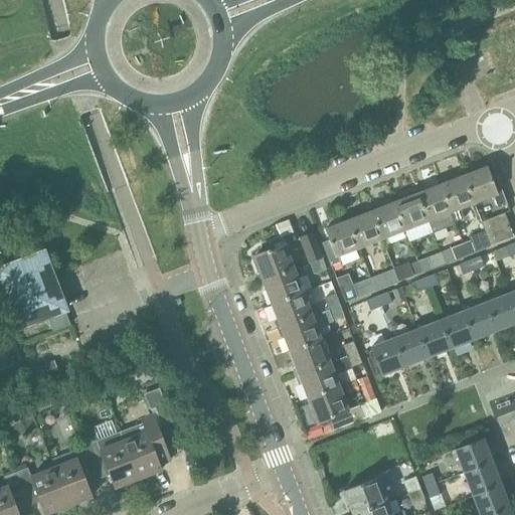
[(463,176),(474,204),(493,197),(498,209),(507,205),(496,176),(491,178),(486,167),(463,176)]
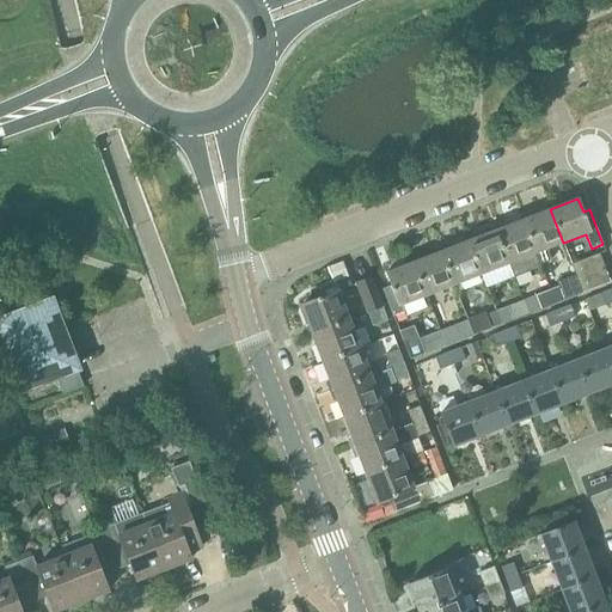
[(536,254),(540,264),(551,259),(548,249),(563,243),(550,209),(522,220),(536,254)]
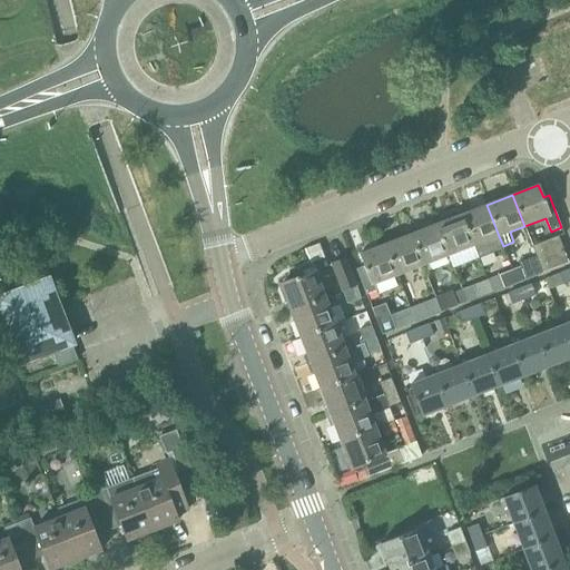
[(473,246),(478,258),(503,249),(502,246),(503,246),(499,236),(487,205),(462,215),(473,246)]
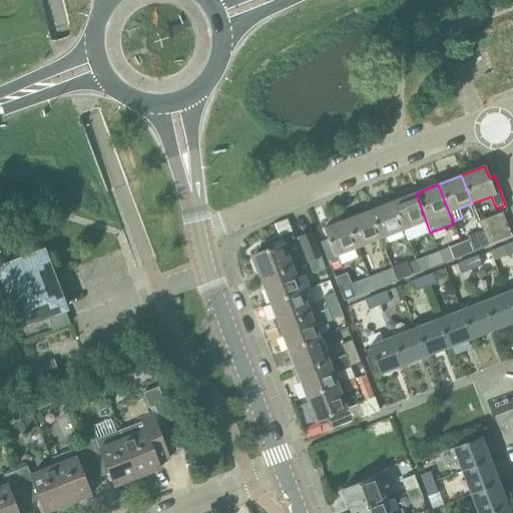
[(403,230),(426,221),(416,193),(392,202),(403,230)]
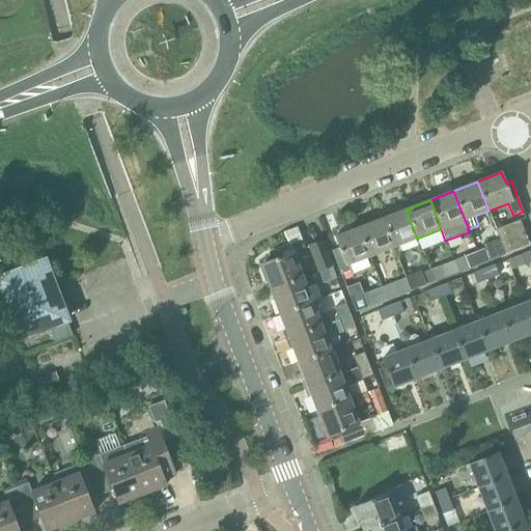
[(394,247),(417,239),(406,210),(383,218),(394,247)]
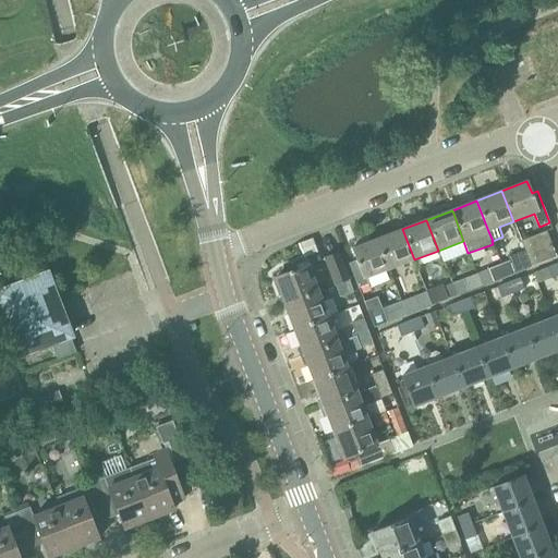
[(388,269),(414,259),(402,229),(376,239),(388,269)]
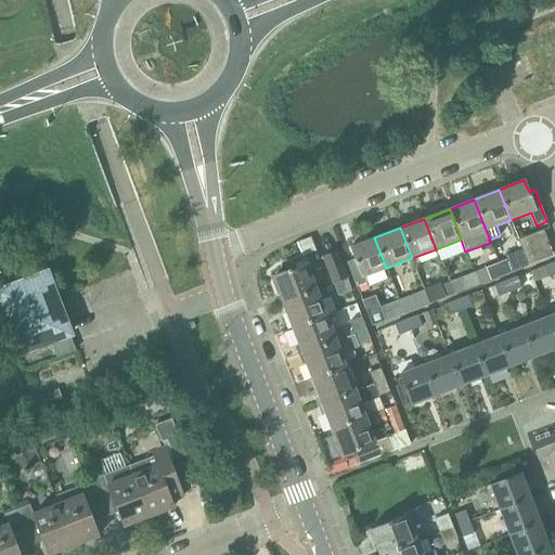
[(543,230),(518,240),(521,250),(523,252),(549,242),(543,230)]
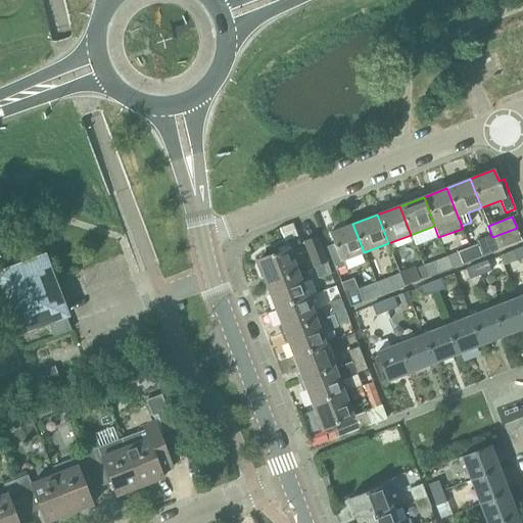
[(344,260),(364,252),(352,224),(330,233),(334,245),(328,247),(337,271),(346,268),(344,260)]
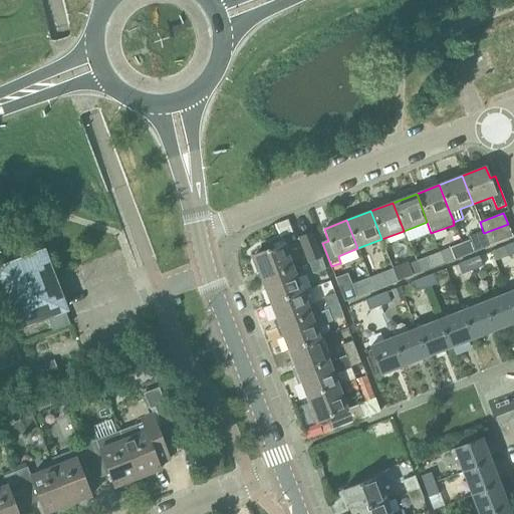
[(508,224),(484,233),(489,246),(513,237),(508,224)]
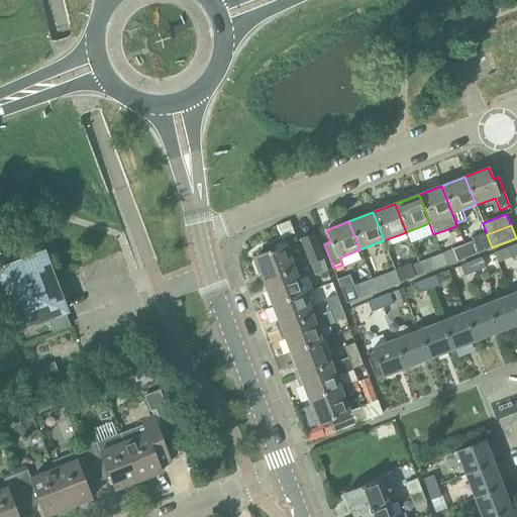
[(486,233),(472,238),(473,242),(477,252),(492,247),(487,234),(486,233)]
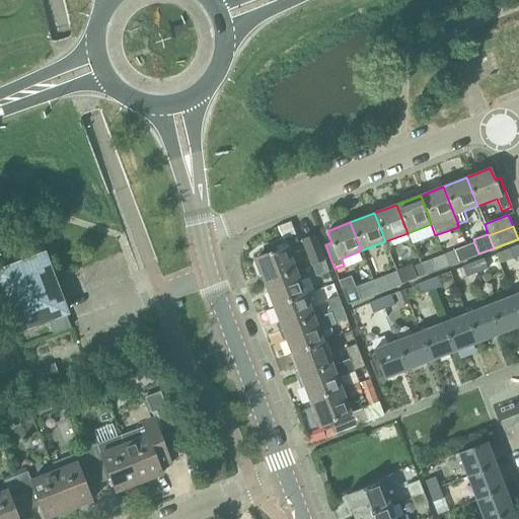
[(312,266),(324,261),(315,236),(303,241),(312,266)]
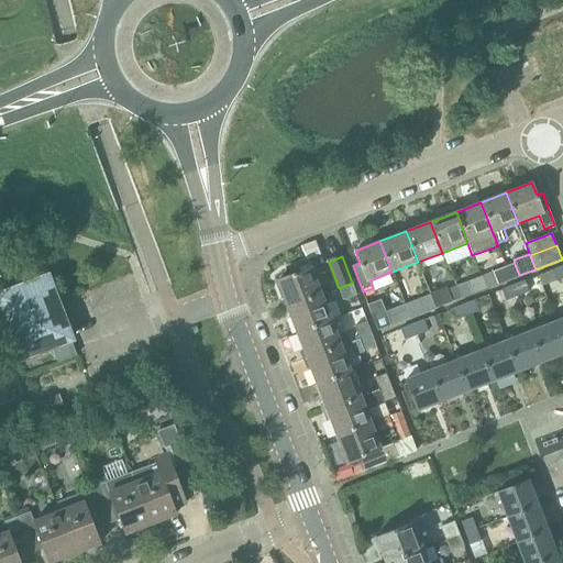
[(558,282),(562,278),(562,266),(553,271),(558,282)]
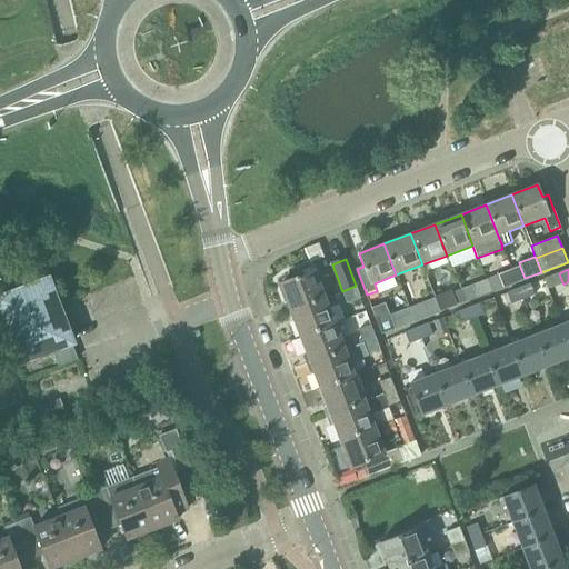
[(315,271),(280,285),(283,295),(290,311),(325,298),(323,295),(315,271)]
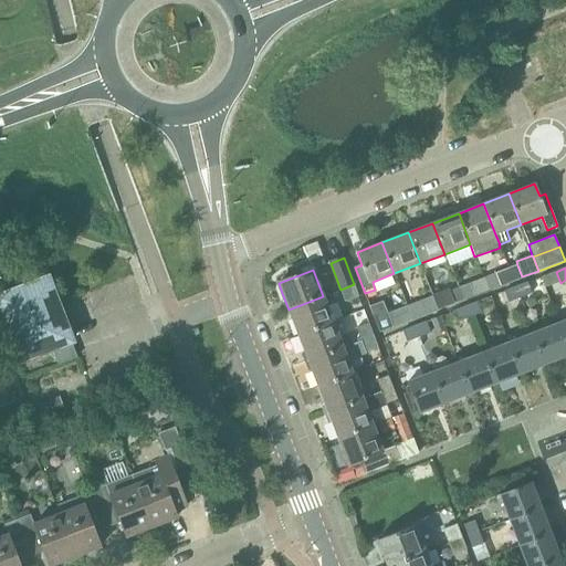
[(484,279),(489,291),(501,285),(496,273),(484,279)]
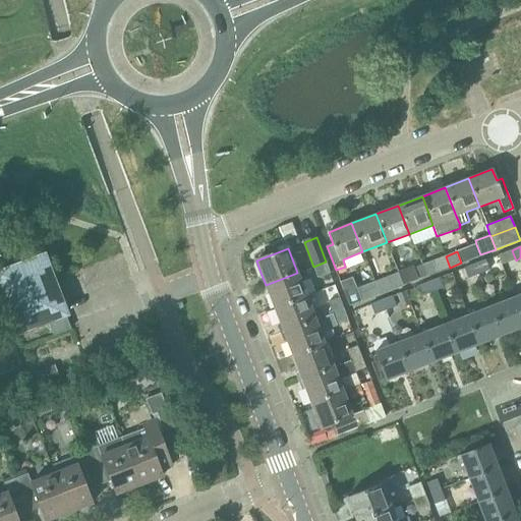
[(53,282),(49,270),(44,256),(0,273),(0,277),(20,331),(65,314),(60,299),(64,298),(57,280),(53,282)]
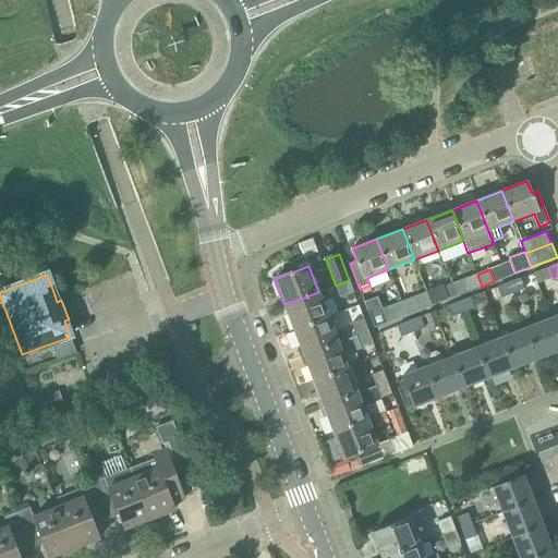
[(469,291),(482,287),(477,275),(464,279),(469,291)]
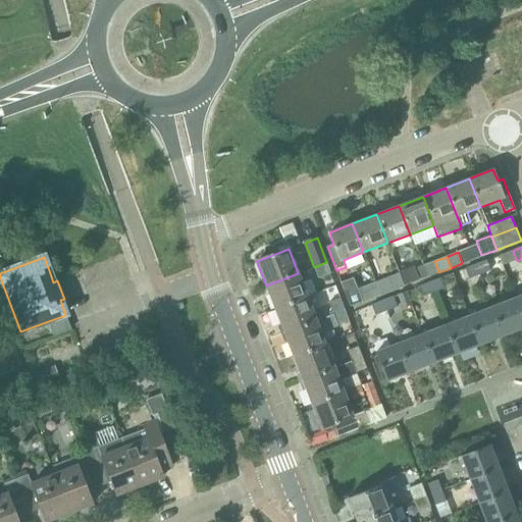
[(475,265),(479,275),(490,270),(487,261),(475,265)]
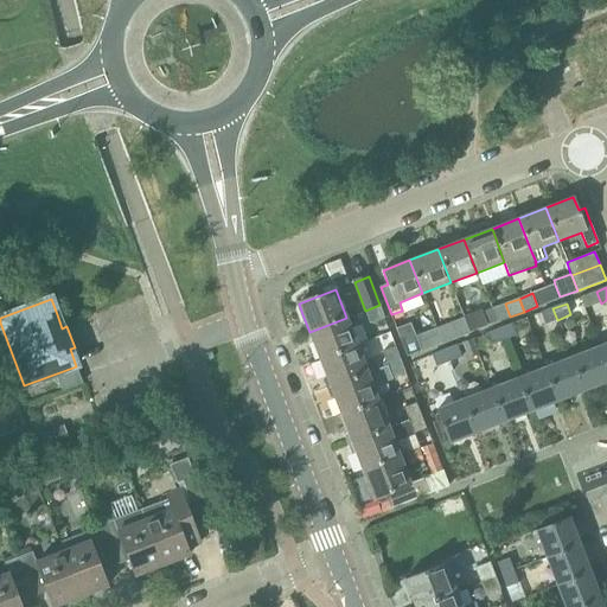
[(379,305),(365,311),(371,324),(384,318),(379,305)]
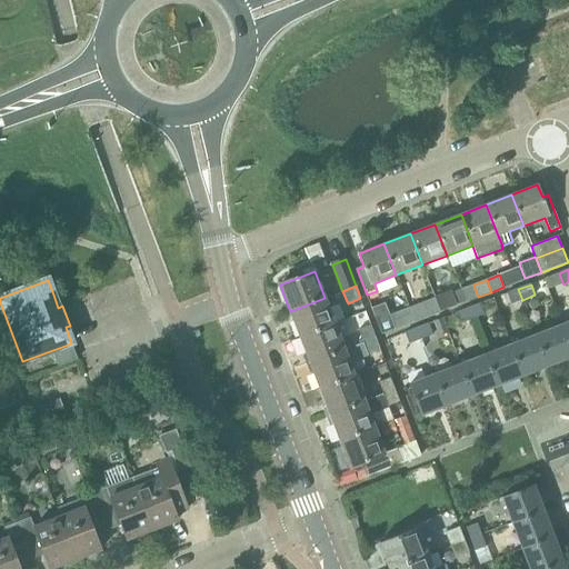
[(511,305),(522,300),(518,289),(508,293),(511,305)]
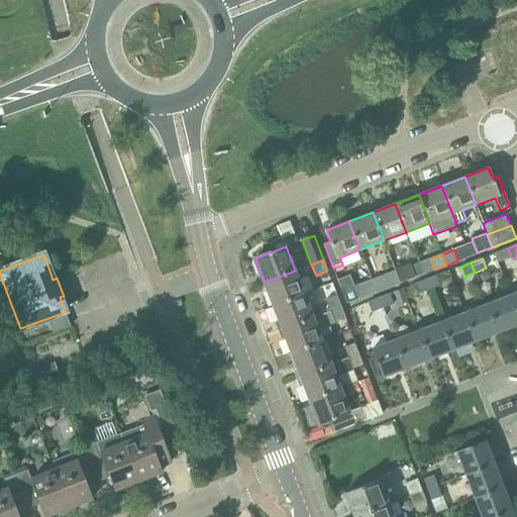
[(400,283),(415,277),(410,265),(395,271),(400,283)]
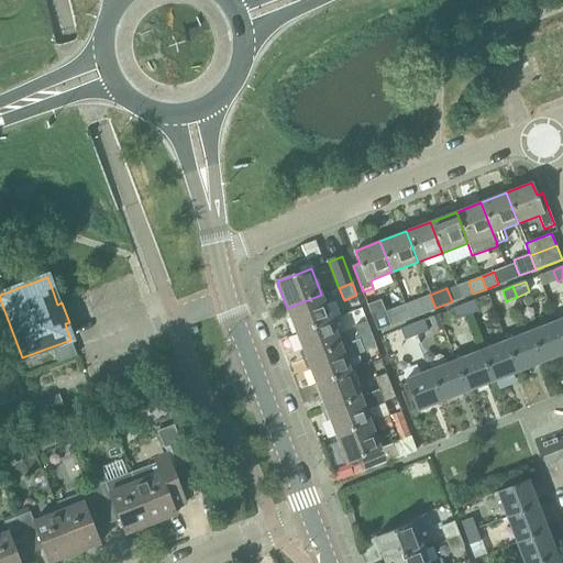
[(321,295),(287,308),(297,333),(331,320),(321,295)]
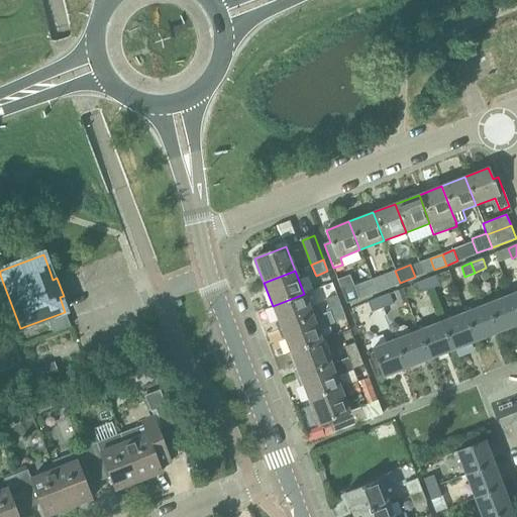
[(372,280),(377,292),(400,283),(395,271),(372,280)]
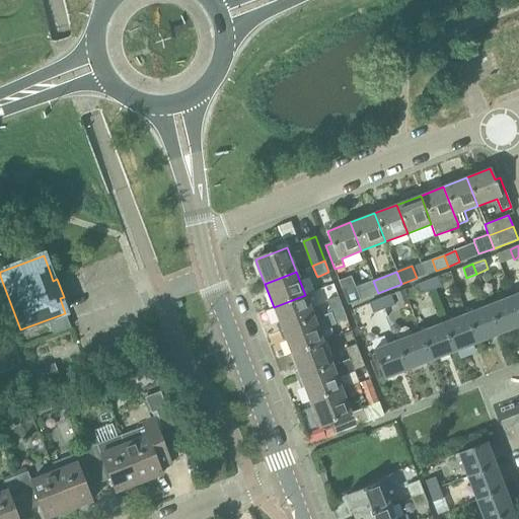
[(348,305),(360,300),(355,288),(351,277),(339,281),(348,305)]
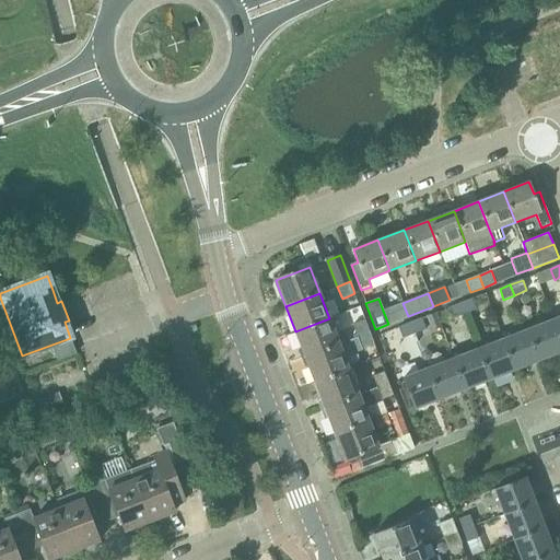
[(465,314),(468,313),(476,310),(471,299),(461,304),(465,314)]
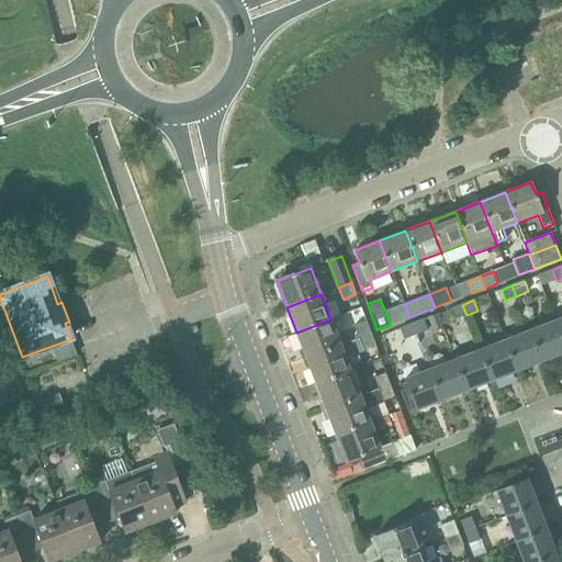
[(384,312),(390,325),(409,317),(404,304),(384,312)]
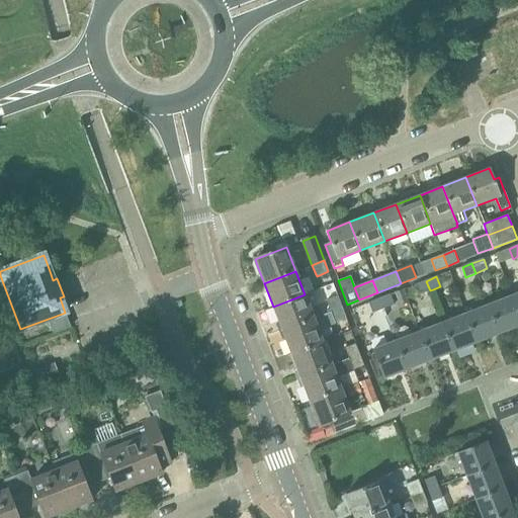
[(420,294),(430,290),(426,281),(416,285),(420,294)]
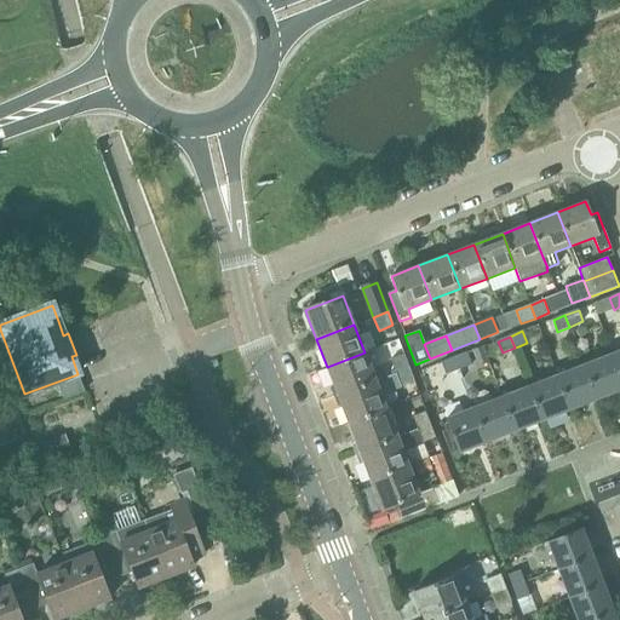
[(480,367),(489,362),(483,346),(472,350),(480,367)]
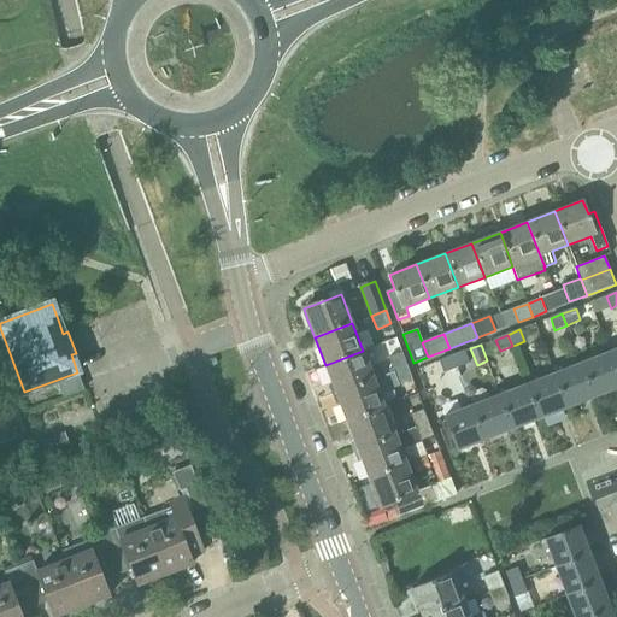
[(363,351),(325,365),(336,393),(383,376),(378,364),(369,368),(363,351)]
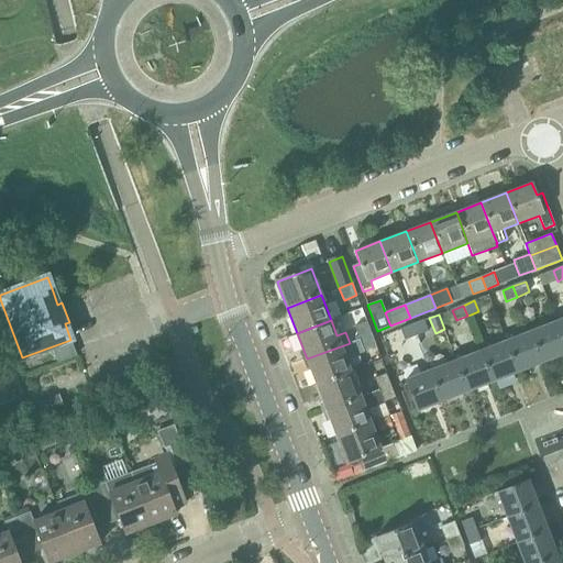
[(412,324),(417,335),(429,331),(424,320),(412,324)]
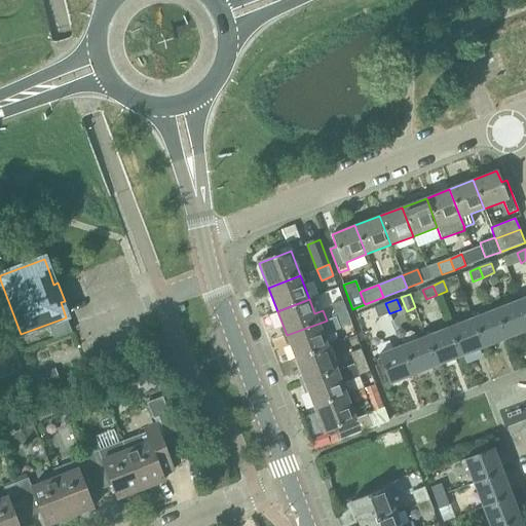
[(336,316),(347,312),(343,301),(332,305),(336,316)]
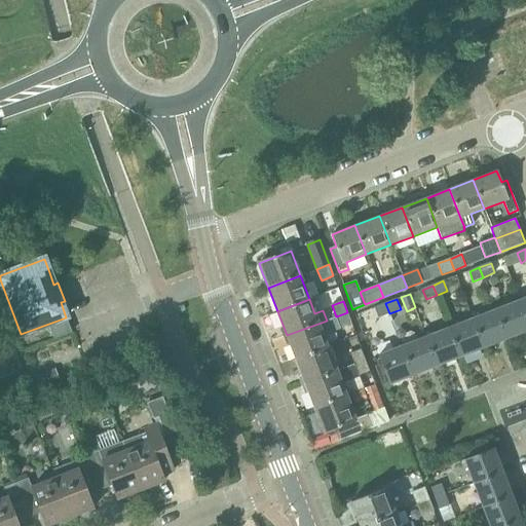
[(495,309),(506,338),(525,331),(525,320),(519,301),(495,309)]
